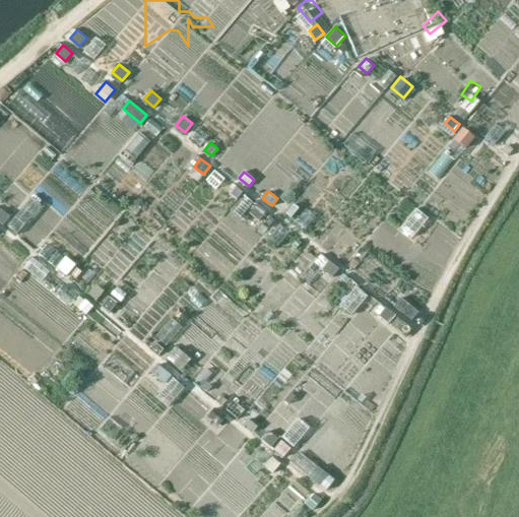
[(414,194),(402,219),(416,227),(429,201),(414,194)]
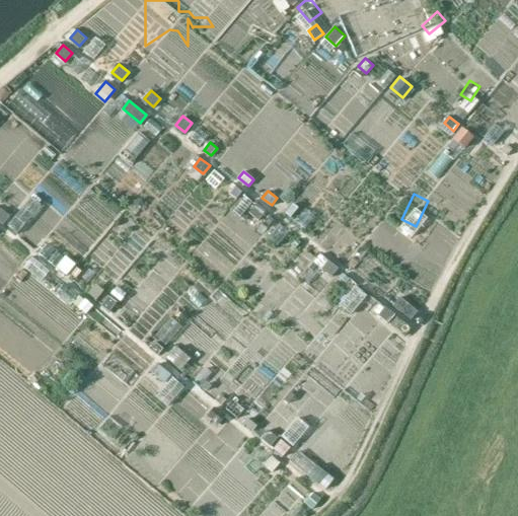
[(265,213),(254,205),(249,212),(259,219),(265,213)]
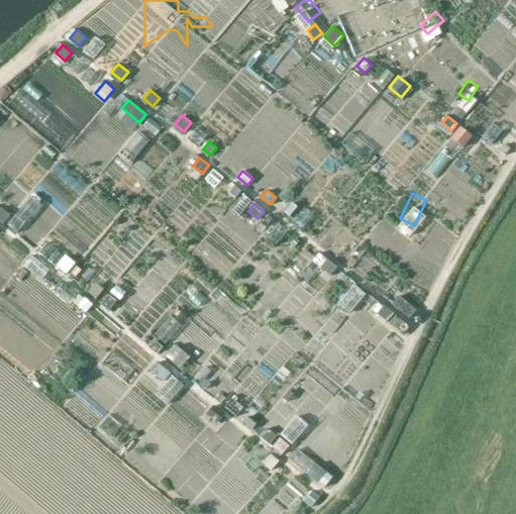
[(0,219),(3,222),(10,214),(2,207),(0,208),(0,219)]
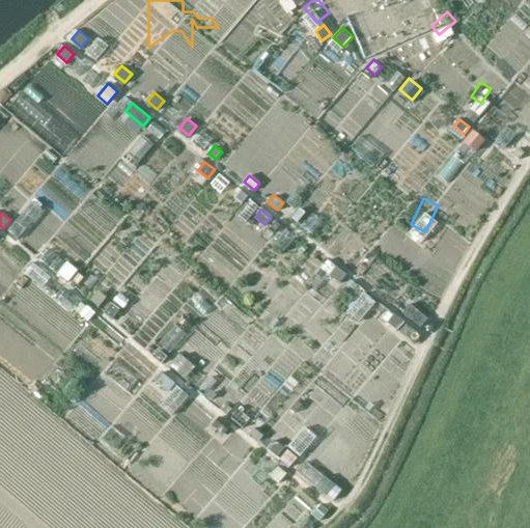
[(331,274),(340,282),(346,274),(337,267),(331,274)]
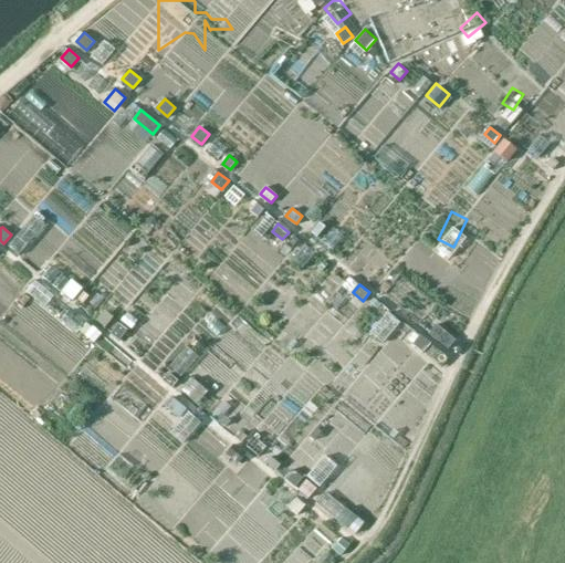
[(389,298),(373,320),(387,331),(404,309),(389,298)]
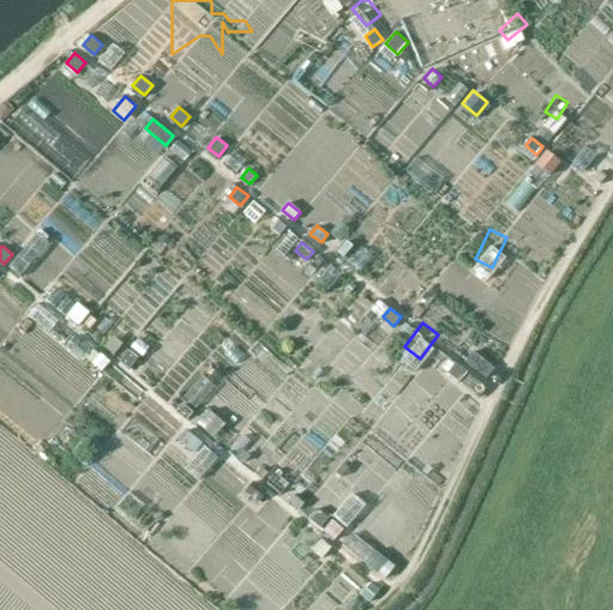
[(130,368),(130,366),(136,370),(143,361),(127,349),(119,361),(130,368)]
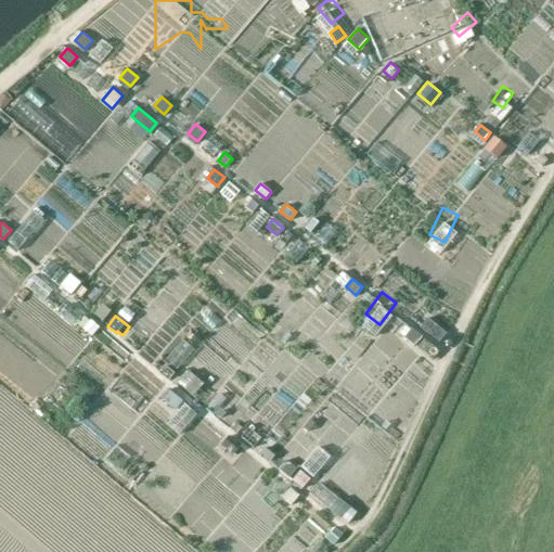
[(428,317),(421,326),(439,341),(447,332),(428,317)]
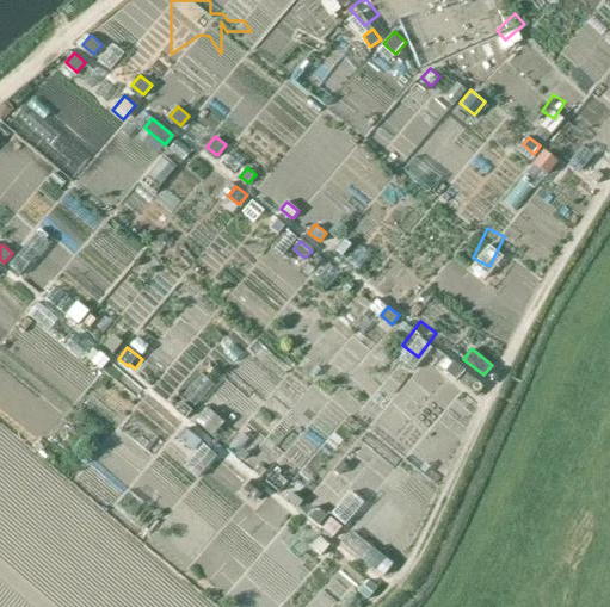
[(100,365),(109,357),(100,350),(92,358),(100,365)]
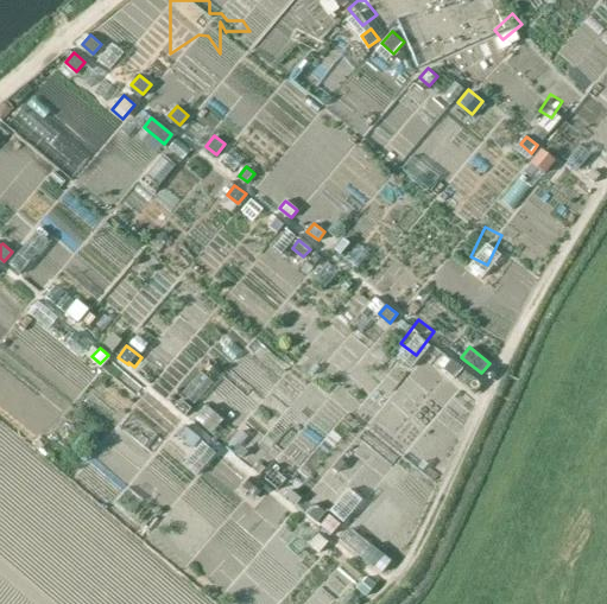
[(430,400),(444,383),(415,357),(400,373),(430,400)]
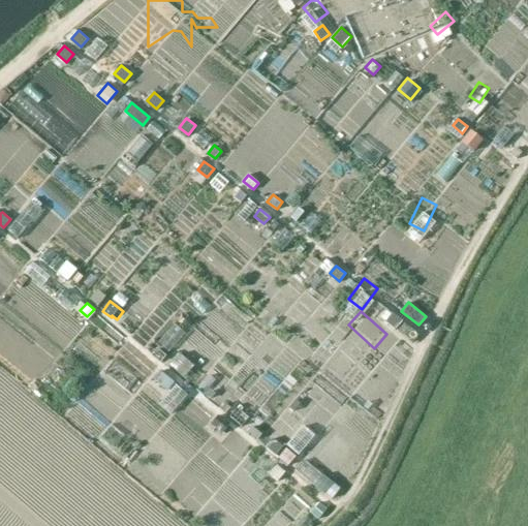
[(405,322),(399,330),(414,342),(421,334),(405,322)]
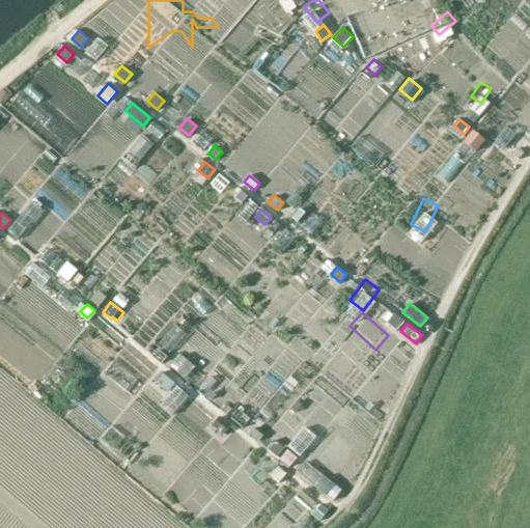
[(170,365),(185,378),(194,366),(180,354),(170,365)]
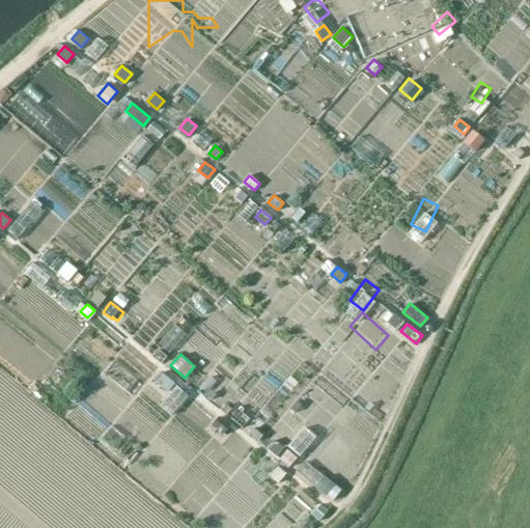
[(162,370),(155,379),(168,391),(175,383),(162,370)]
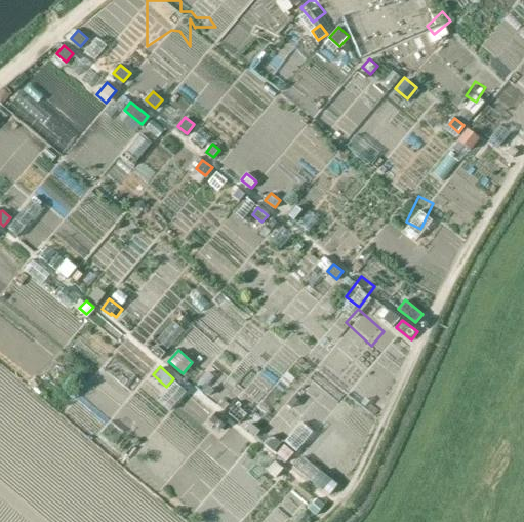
[(222,429),(229,420),(216,410),(209,418),(222,429)]
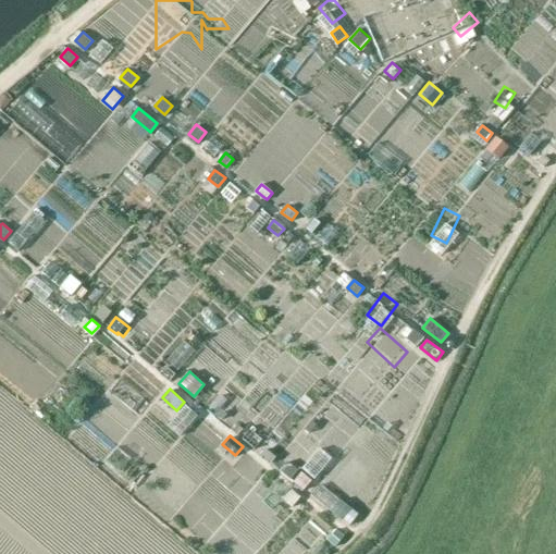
[(288,459),(281,469),(292,479),(299,468),(288,459)]
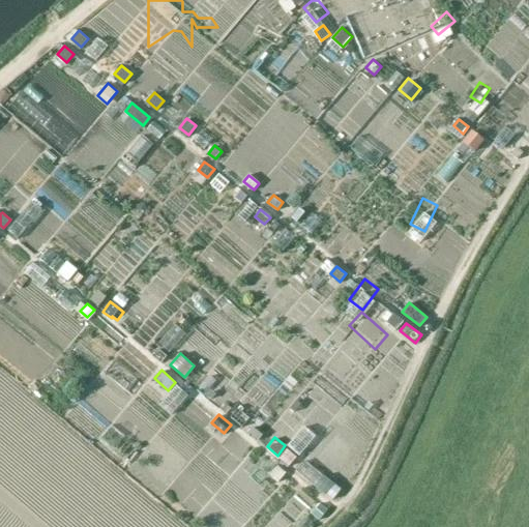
[(305,447),(296,458),(312,471),(321,462),(305,447)]
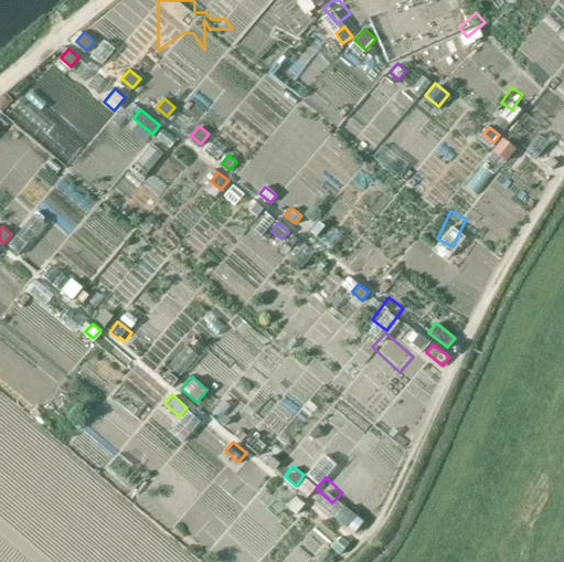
[(309,496),(315,488),(305,480),(299,488),(309,496)]
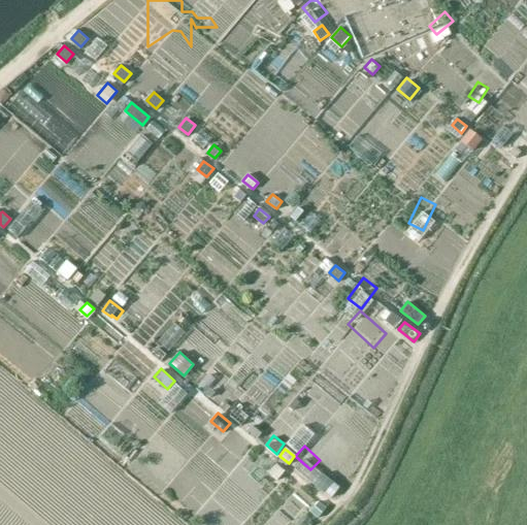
[(276,464),(270,472),(277,480),(285,471),(276,464)]
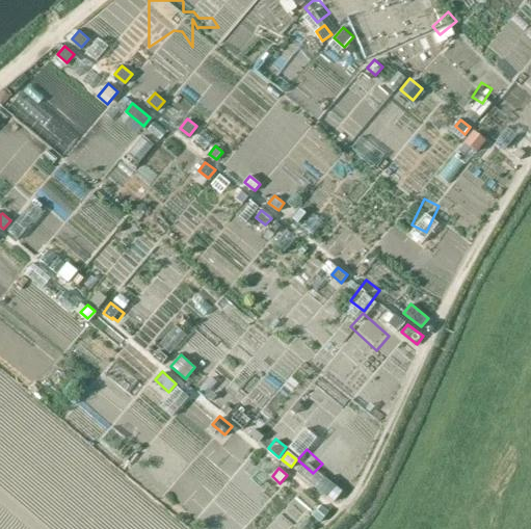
[(327,496),(334,501),(342,491),(336,485),(327,496)]
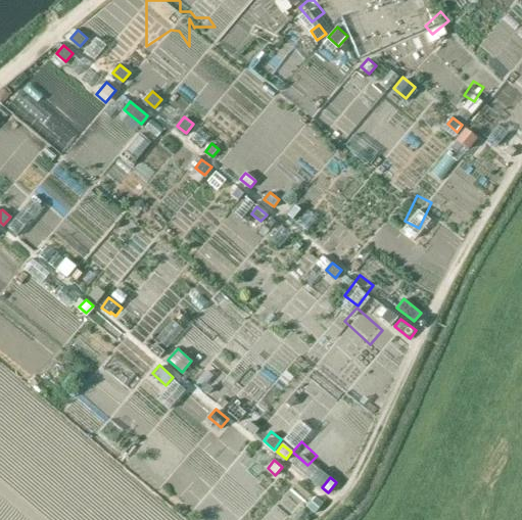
[(323,503),(316,497),(307,507),(316,513),(323,503)]
